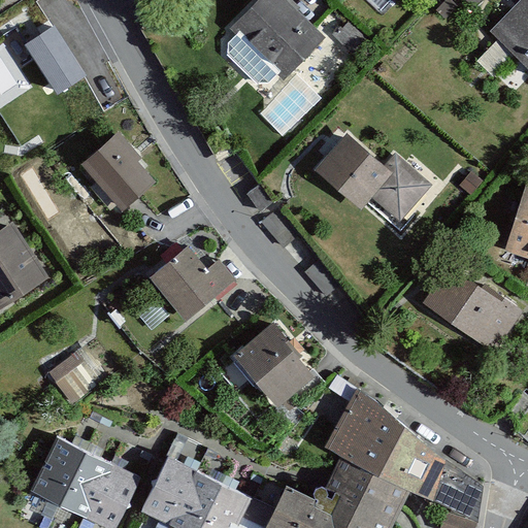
[(278,79),(285,87),(328,44),(284,0),(257,0),(224,33),(233,43),(224,59),(261,97),(278,79)]
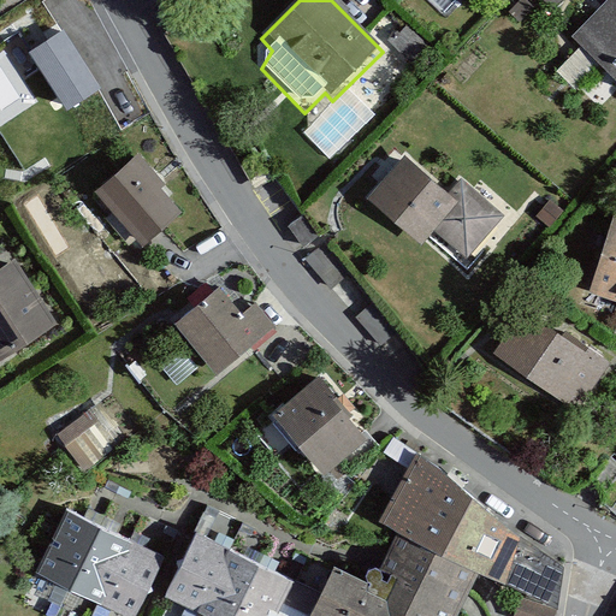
[(615,0),(608,0),(566,42),(615,92),(615,0)]
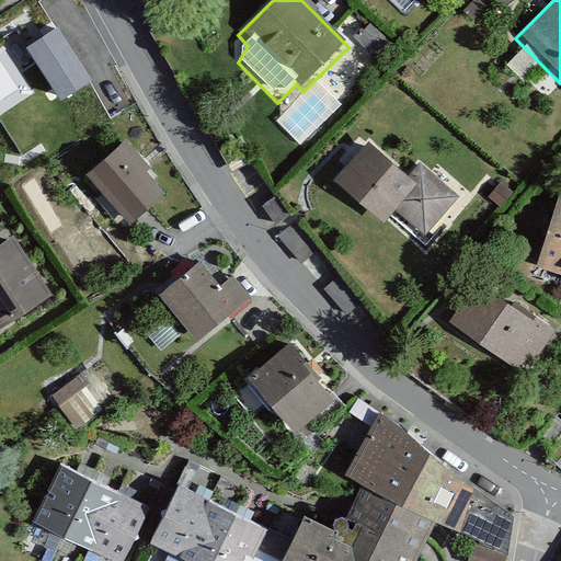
[(95,64),(71,36),(60,46),(46,31),(7,66),(45,109),(95,64)]
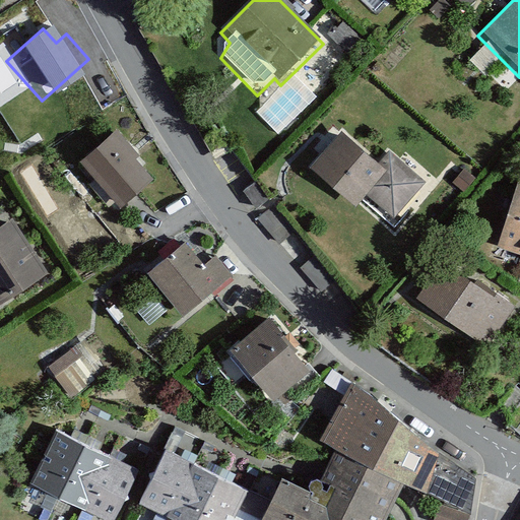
[(155,179),(117,134),(78,166),(117,211),(155,179)]
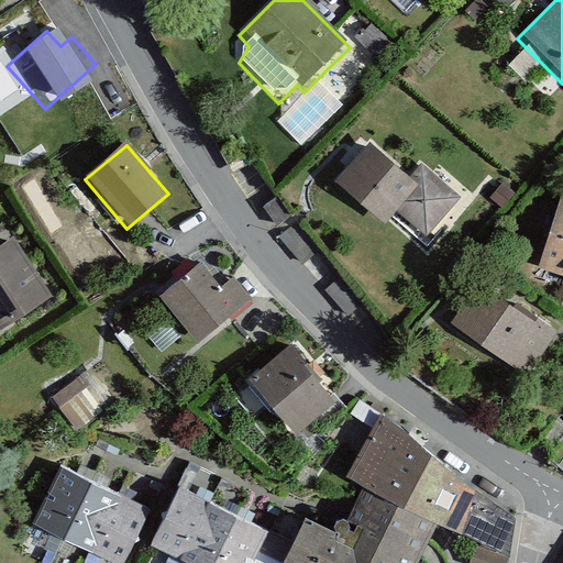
[(409,186),(370,153),(338,190),(387,233),(398,220),(430,247),(468,203),(426,167),(409,186)]
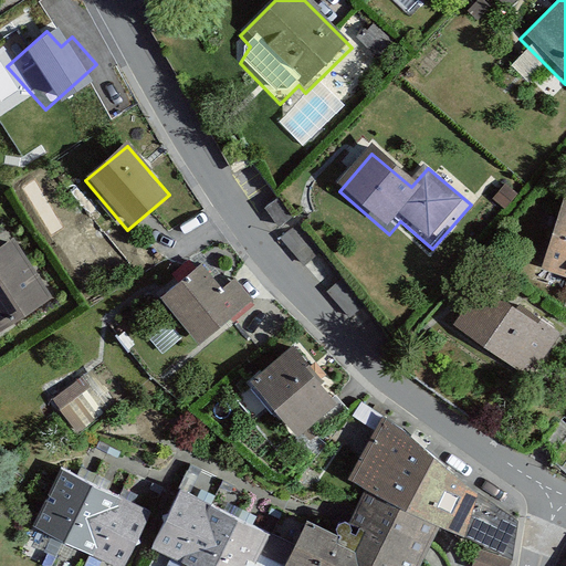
[(565,201),(562,201),(538,279),(565,286),(565,201)]
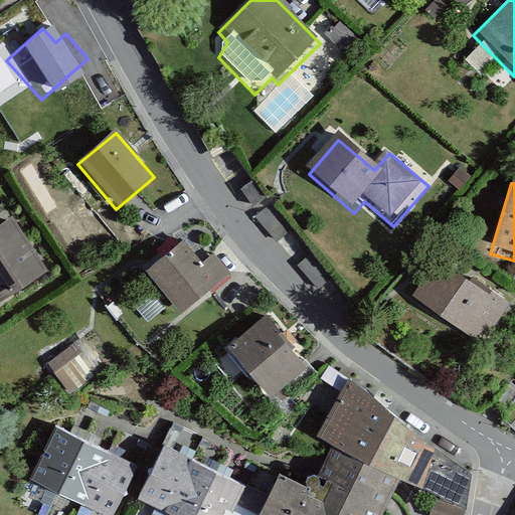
[(0,302),(47,268),(10,216),(0,223),(0,302)]
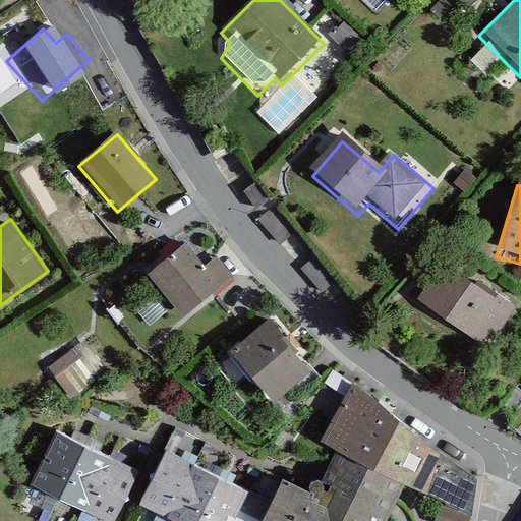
[(233,277),(217,258),(206,268),(186,244),(149,277),(184,319),(233,277)]
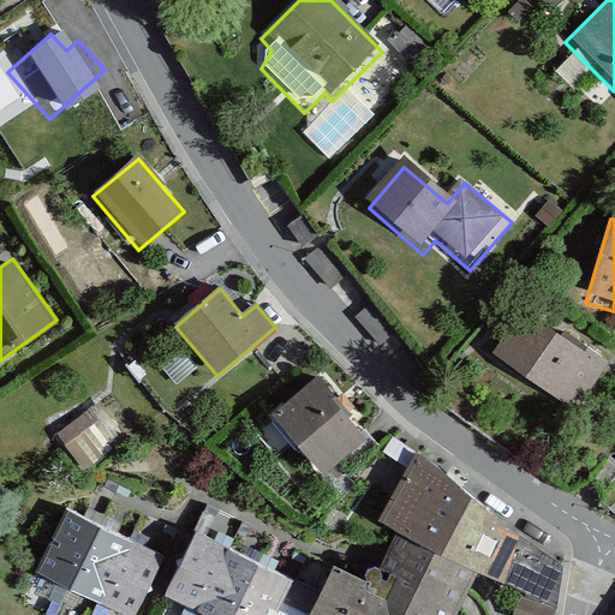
[(577,418),(610,366),(515,306),(483,358),(577,418)]
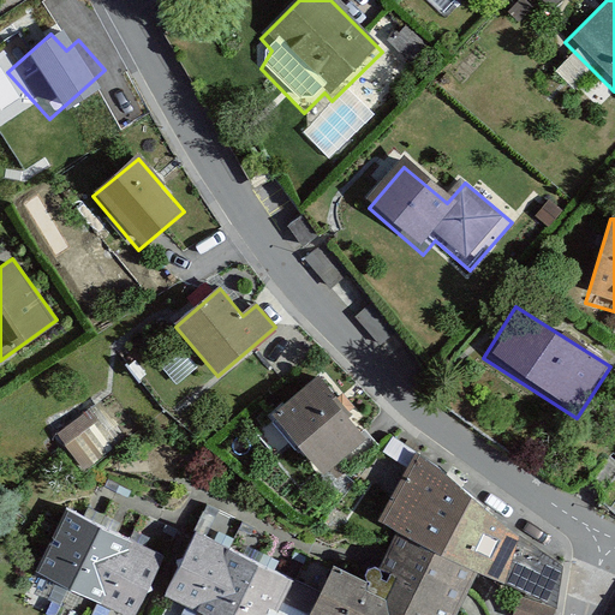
[(372,445),(320,383),(276,421),(328,482),(372,445)]
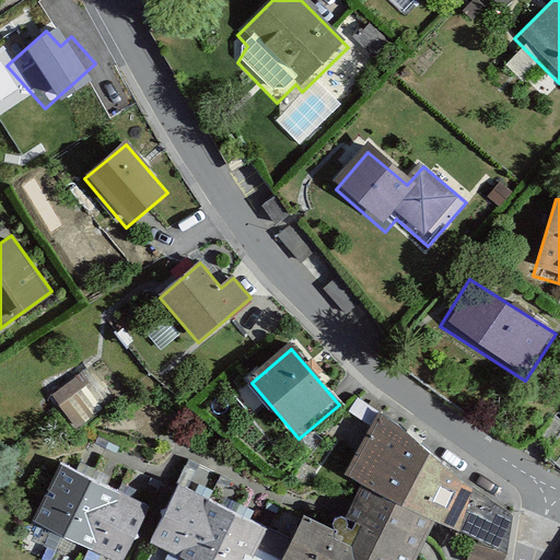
[(83,381),(59,386),(67,420),(91,413),(83,381)]
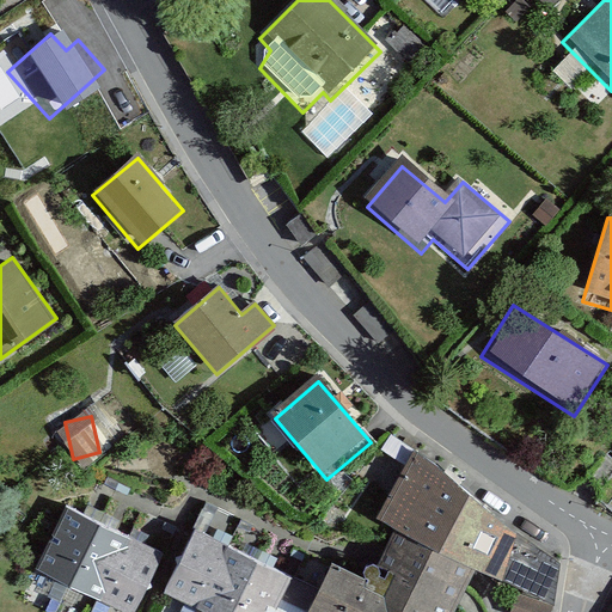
[(513,611),(550,611),(558,567),(415,453),(378,520),(396,530),(473,570),(520,594),(513,611)]
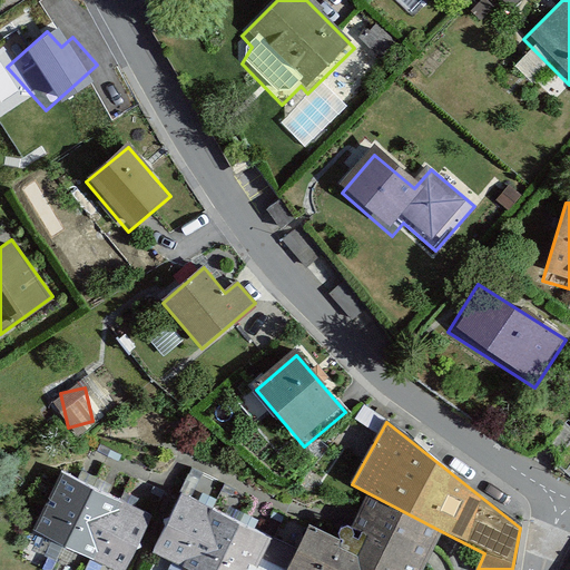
[(127,569),(153,517),(60,474),(31,533),(109,569),(127,569)]
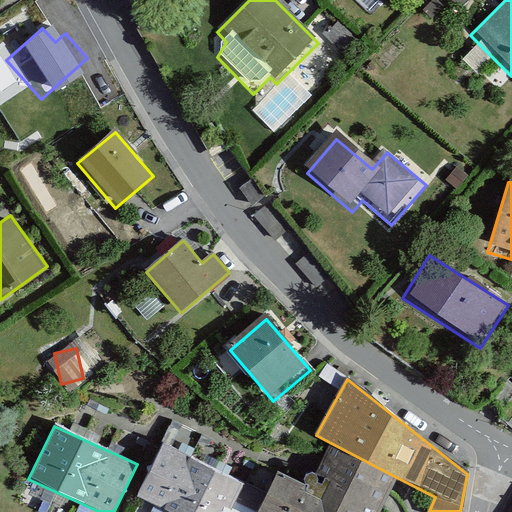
[(233,511),(247,484),(162,442),(135,498),(163,511),(233,511)]
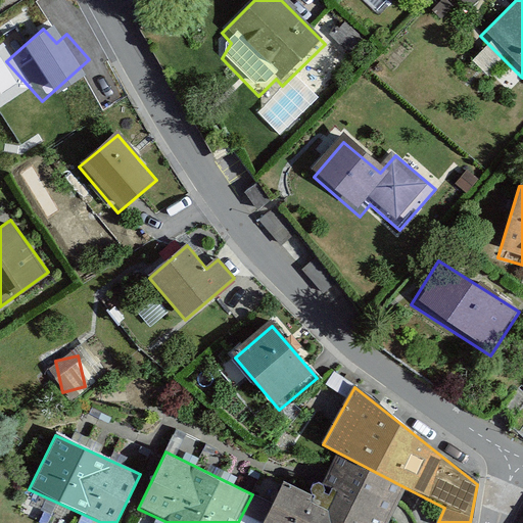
[(387,522),(405,487),(338,453),(316,500),(284,484),(266,522),(387,522)]
